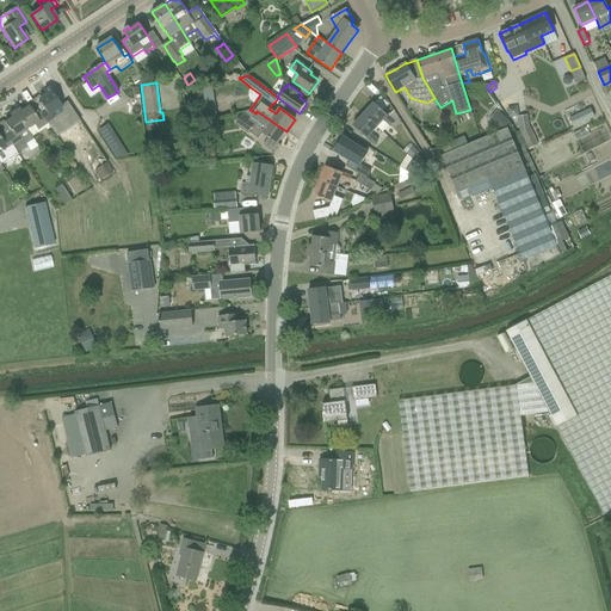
[(202,88),(204,99),(214,98),(213,87),(202,88)]
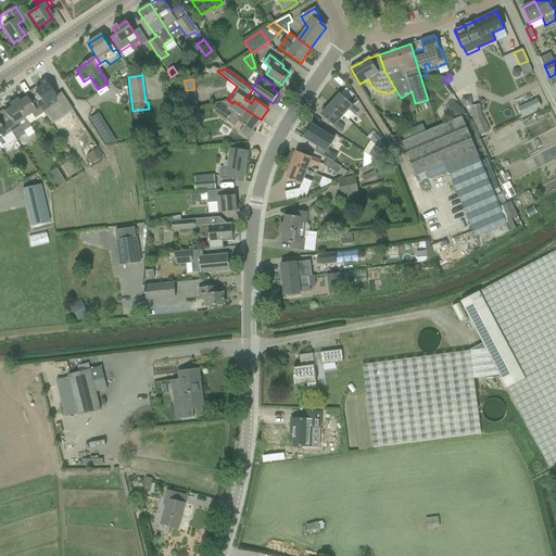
[(57,97),(45,80),(40,84),(42,87),(35,91),(40,99),(36,102),(43,113),(52,106),(49,102),(57,97)]
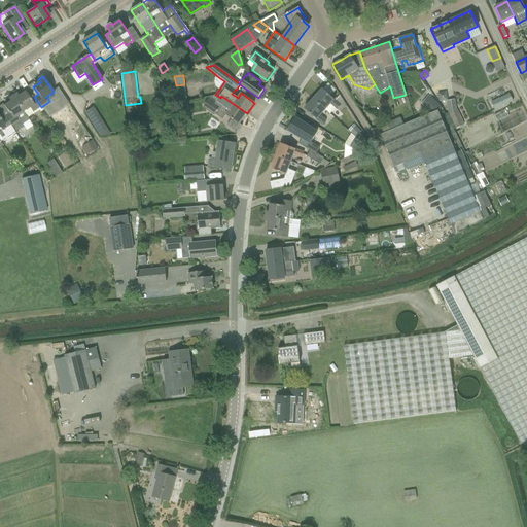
[(322,89),(314,99),(325,110),(330,114),(336,108),(337,109),(341,106),(341,105),(344,102),(340,96),(335,100),(322,89)]
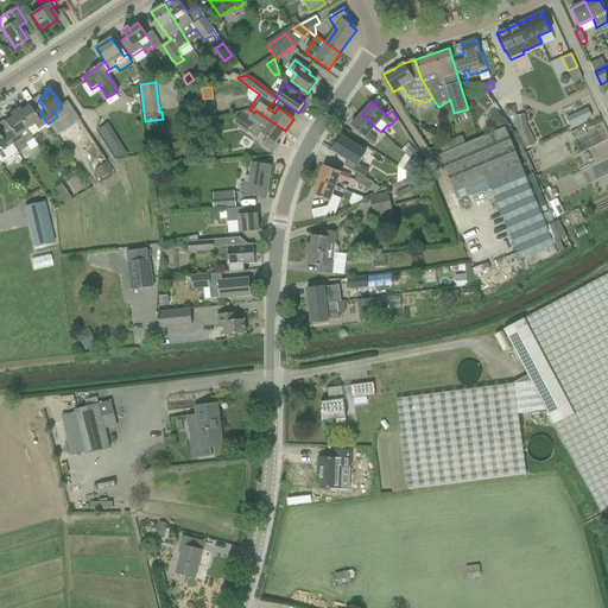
[(48,124),(39,112),(35,115),(29,106),(21,111),(19,107),(14,111),(26,130),(27,128),(35,124),(38,130),(48,124)]
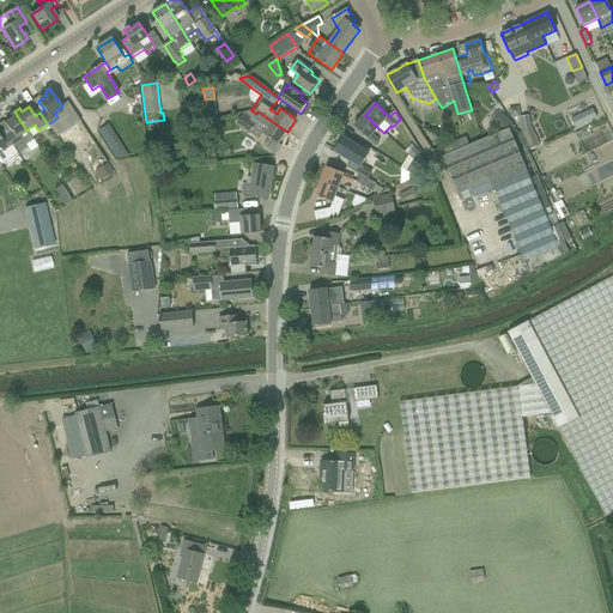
[(519,117),(521,117),(519,107),(509,109),(510,119),(519,117)]
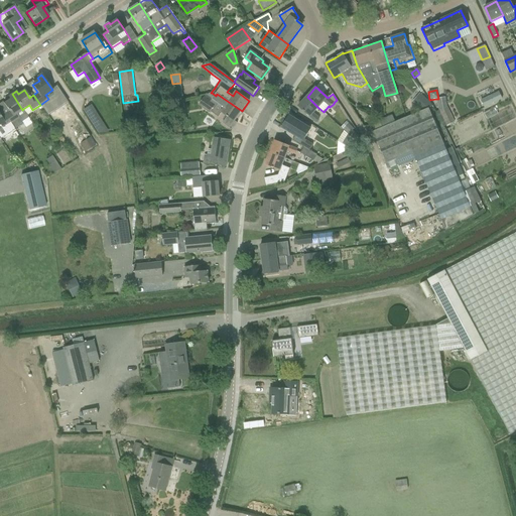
[(183,99),(182,92),(173,93),(174,100),(183,99)]
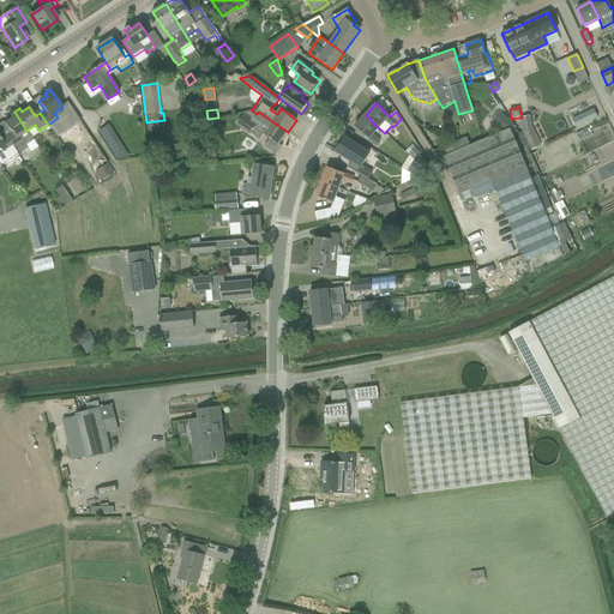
[(594,109),(572,120),(576,127),(597,118),(594,109)]
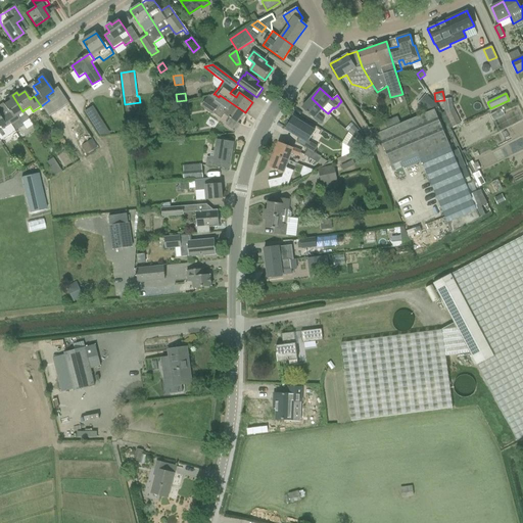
[(22,111),(12,95),(8,98),(10,101),(4,105),(9,112),(5,115),(11,126),(12,128),(14,131),(24,126),(22,124),(29,119),(24,110),(22,111)]
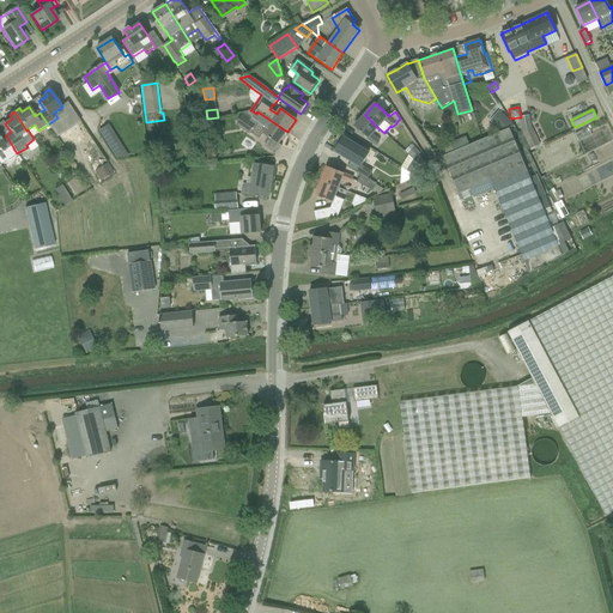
[(259,139),(262,134),(278,145),(287,132),(258,111),(256,114),(250,121),(243,115),(237,122),(238,126),(249,134),(250,133),(259,139)]
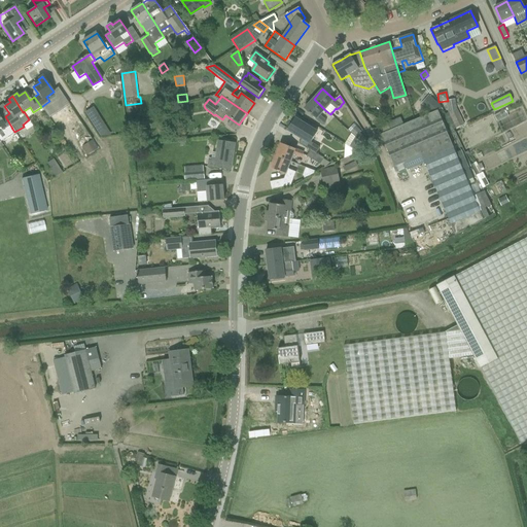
[(430,97),(423,105),(432,113),(442,108),(440,104),(430,97)]
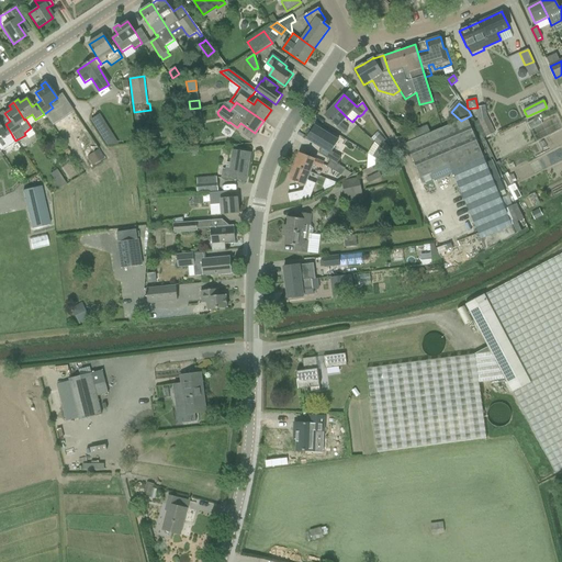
[(335,105),(325,116),(344,134),(348,130),(341,123),(347,117),(335,105)]
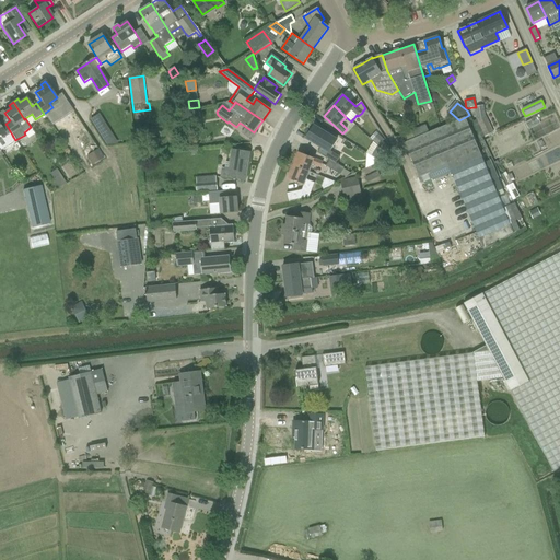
[(97,114),(90,119),(94,127),(103,121),(97,114)]
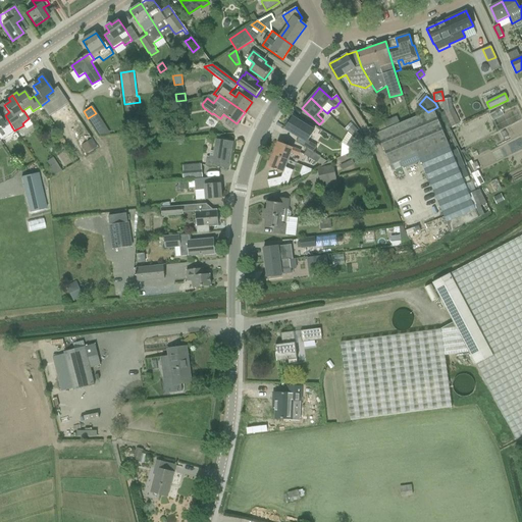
[(460,123),(453,108),(445,112),(452,127),(460,123)]
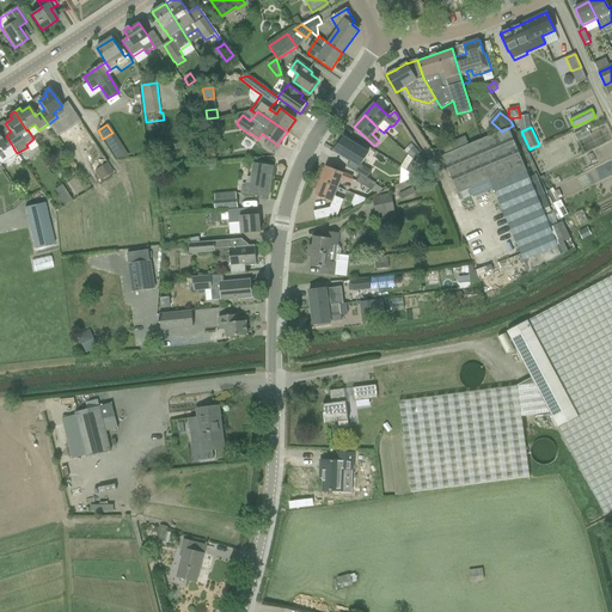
[(442,157),(458,194),(489,181),(525,166),(508,129),(502,132),(469,146),(463,147),(454,152),(444,155),(442,157)]
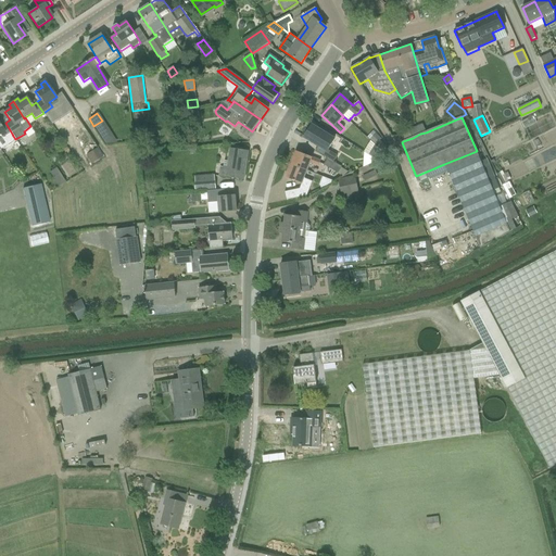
[(0,144),(4,142),(3,140),(12,134),(5,123),(1,126),(0,125),(0,144)]
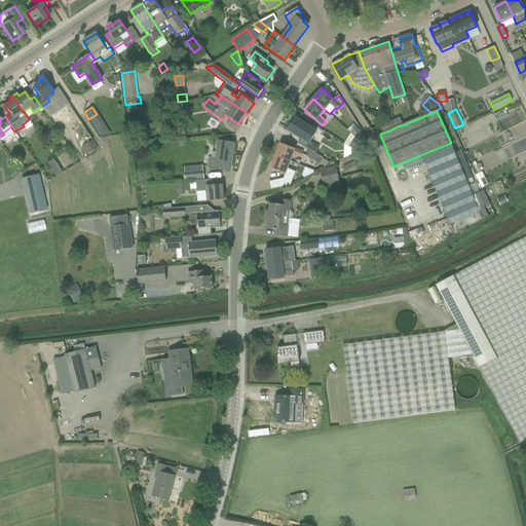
[(298,143),(309,150),(315,153),(320,147),(309,142),(316,132),(309,127),(309,126),(295,118),(288,130),(301,139),(298,143)]
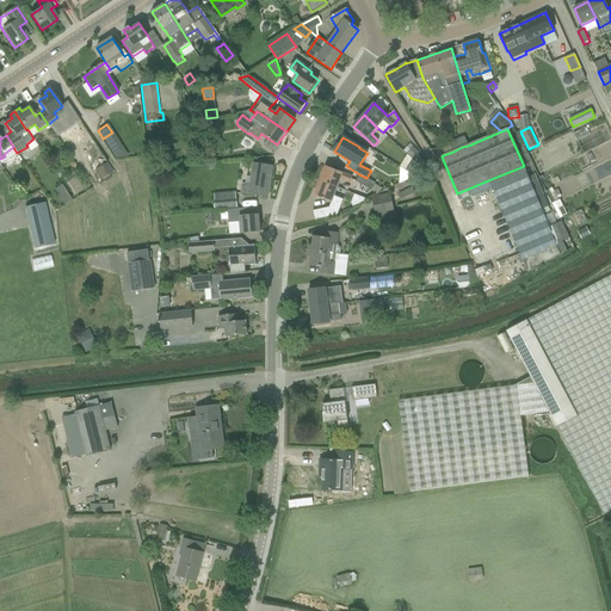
[(454,152),(450,142),(446,141),(439,144),(443,155),(454,152)]
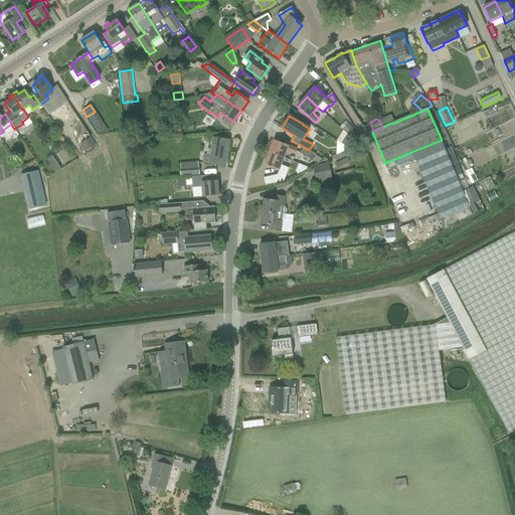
[(92,125),(96,131),(104,126),(100,120),(92,125)]
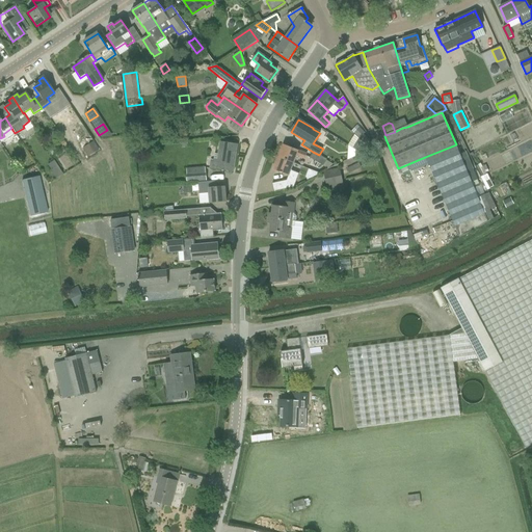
[(354,134),(366,144),(368,141),(370,140),(364,135),(365,133),(360,128),(353,134),(354,134)]
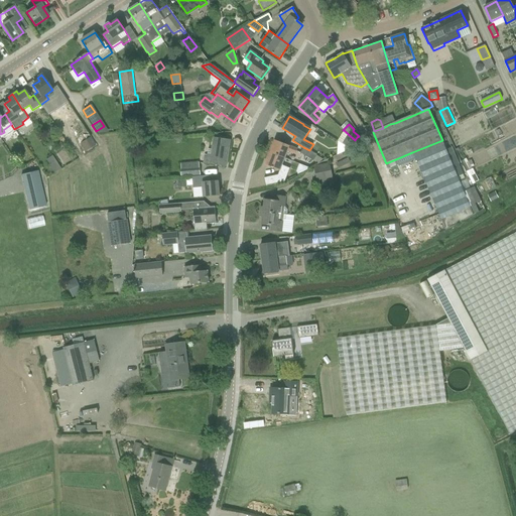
[(338,141),(346,146),(348,143),(352,145),(355,140),(344,130),(338,141)]
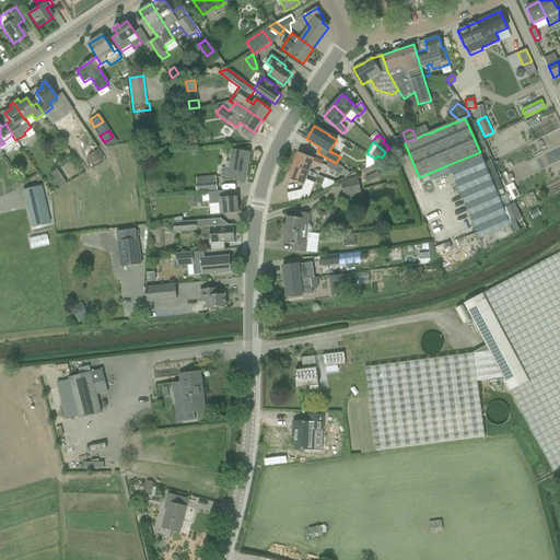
[(72,158),(67,149),(63,151),(69,160),(72,158)]
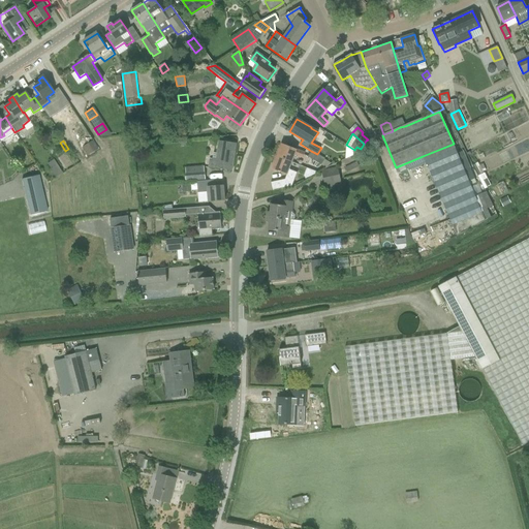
[(87,155),(97,149),(94,144),(93,142),(83,148),(87,155)]
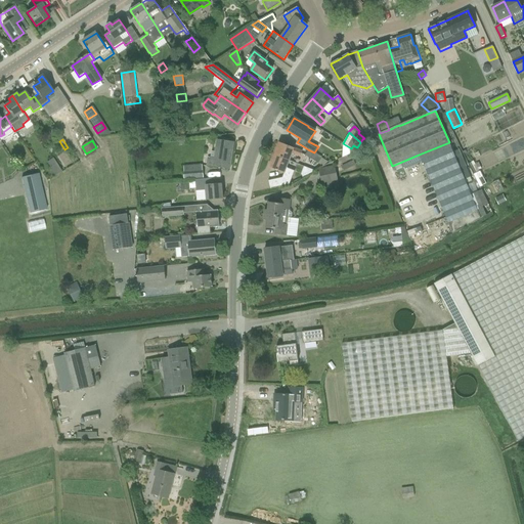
[(207,167),(230,170),(234,142),(217,140),(215,159),(208,158),(207,167)]
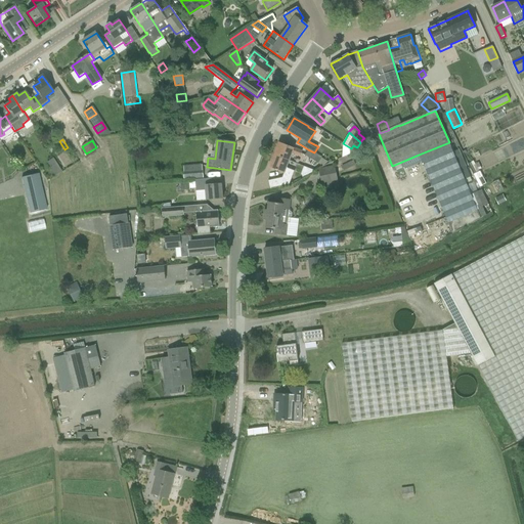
[(274,156),(290,161),(292,154),(300,157),(302,151),(279,142),(274,156)]
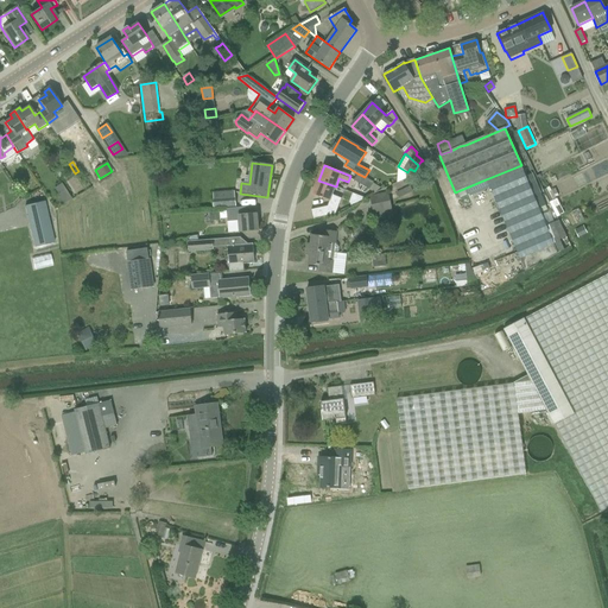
[(486,179),(525,272),(542,264),(558,253),(553,242),(546,226),(521,165),(486,179)]
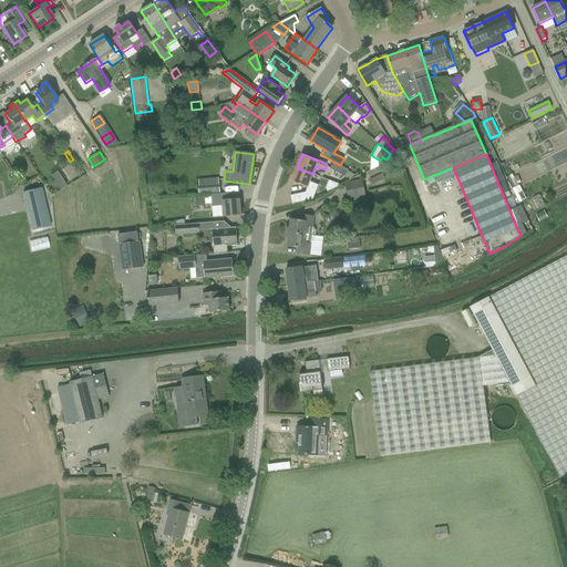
[(380,161),(371,155),(370,171),(387,164),(380,161)]
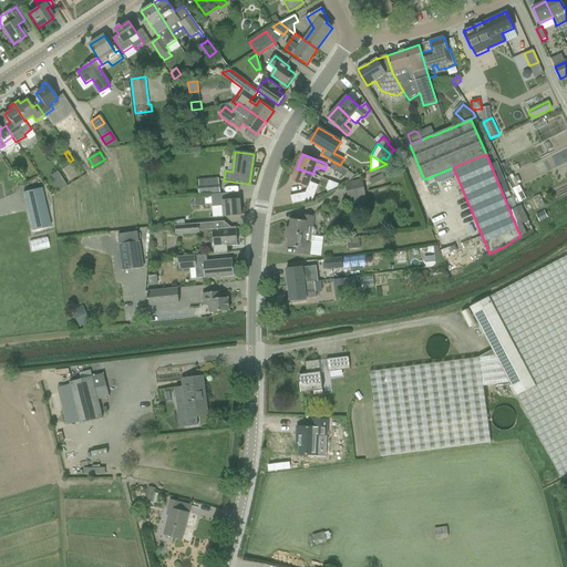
[(344,177),(348,171),(333,162),(329,168),(344,177)]
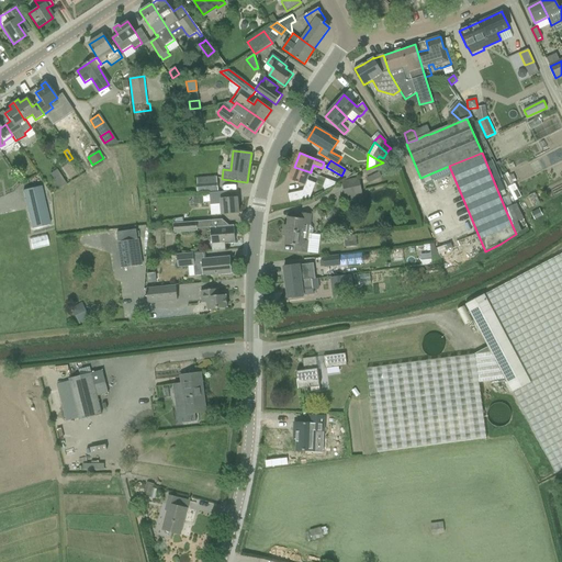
[(310,198),(313,190),(315,184),(307,181),(311,172),(294,167),(289,180),(304,187),(303,190),(288,194),(290,202),(310,198)]
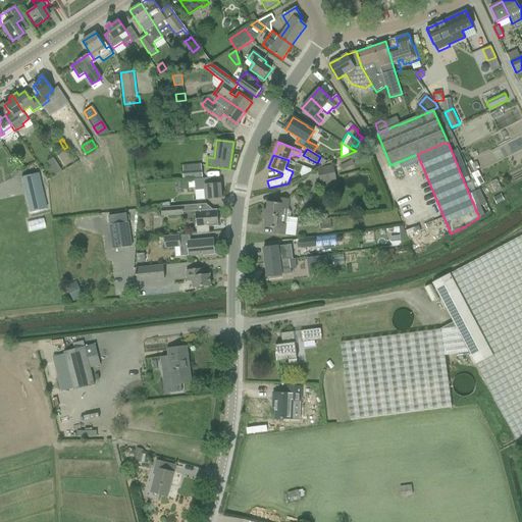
[(55,175),(61,171),(52,158),(46,162),(55,175)]
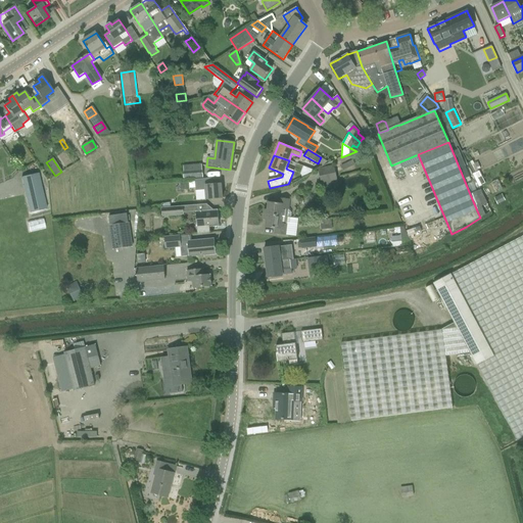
[(184,179),(203,178),(202,164),(183,165),(184,179)]
